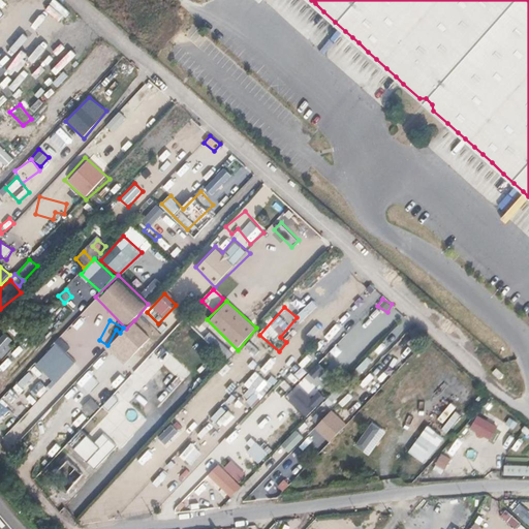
[(134,320),(126,329),(106,351),(124,367),(152,338),(134,320)]
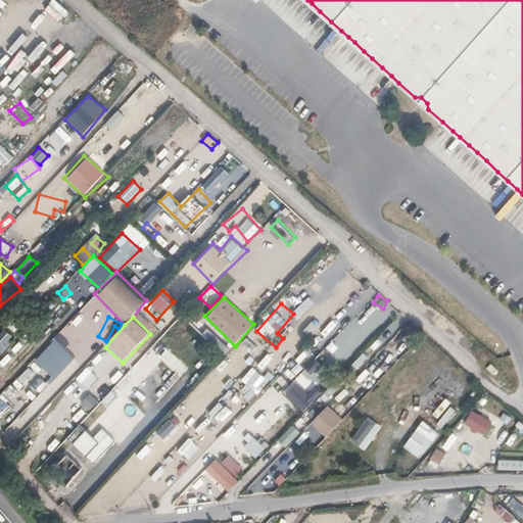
[(314,329),(319,324),(314,320),(303,331),(312,338),(318,332),(314,329)]
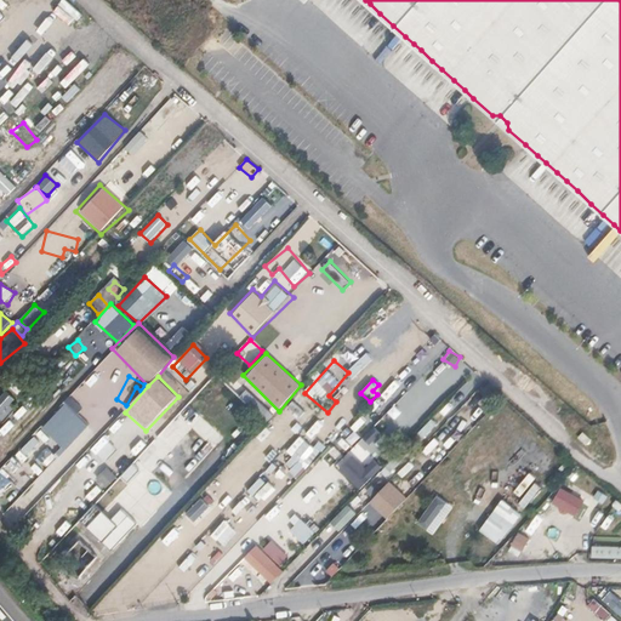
[(239,398),(267,422),(274,414),(246,389),(239,398)]
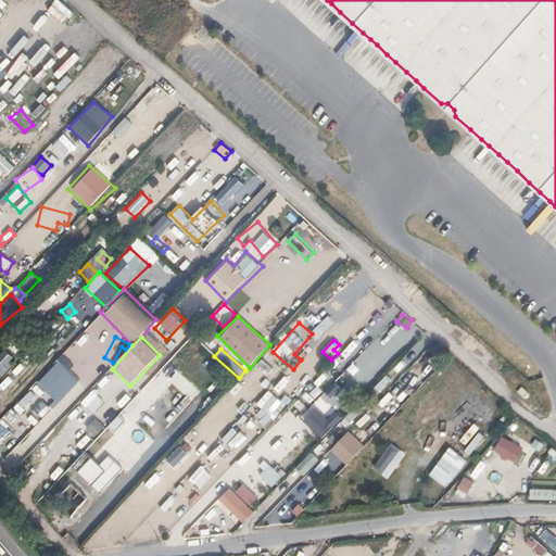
[(79,382),(57,361),(35,384),(58,404),(79,382)]
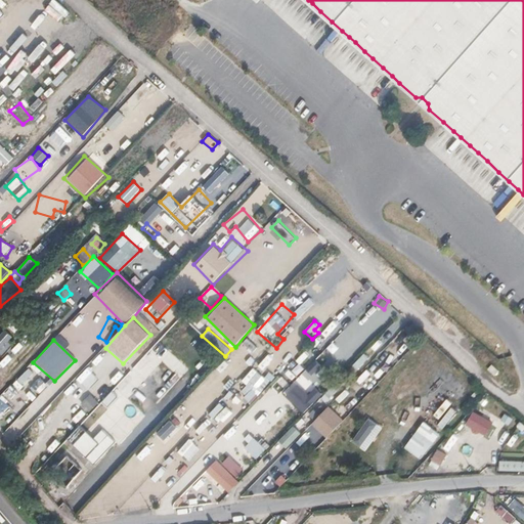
[(360,340),(336,365),(343,373),(367,346),(360,340)]
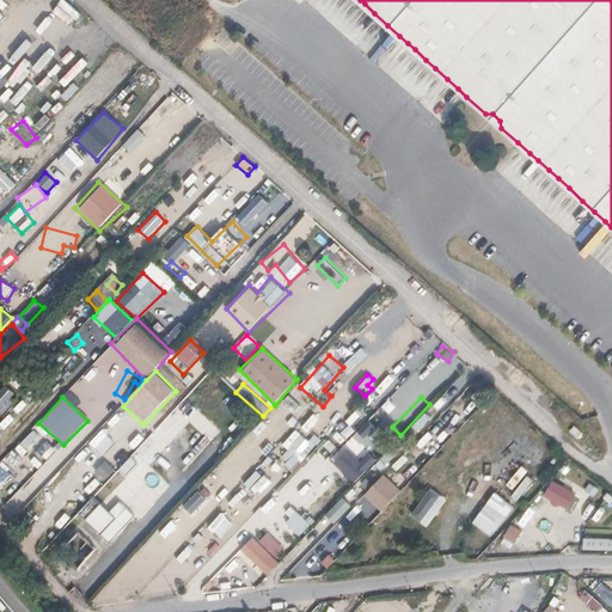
[(582,434),(574,427),(569,432),(577,439),(582,434)]
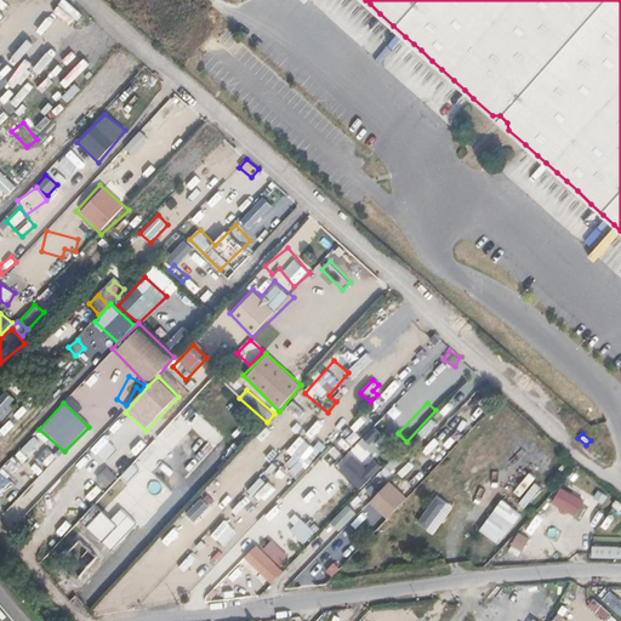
[(138,438),(129,449),(134,454),(143,442),(138,438)]
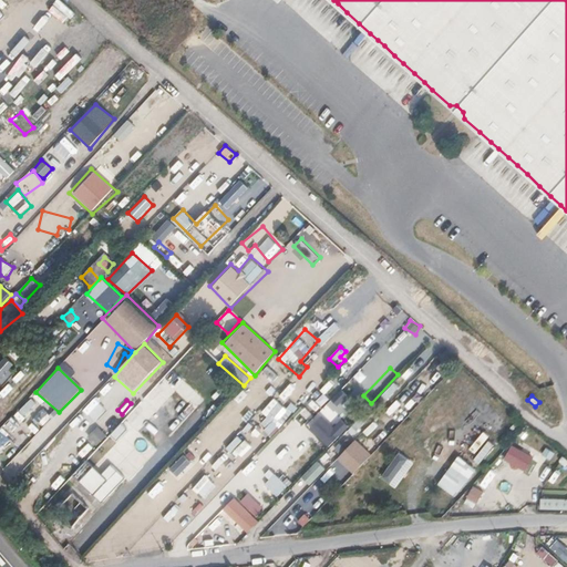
[(296,405),(291,402),(287,409),(275,400),(266,413),(267,415),(260,425),(276,435),(296,405)]
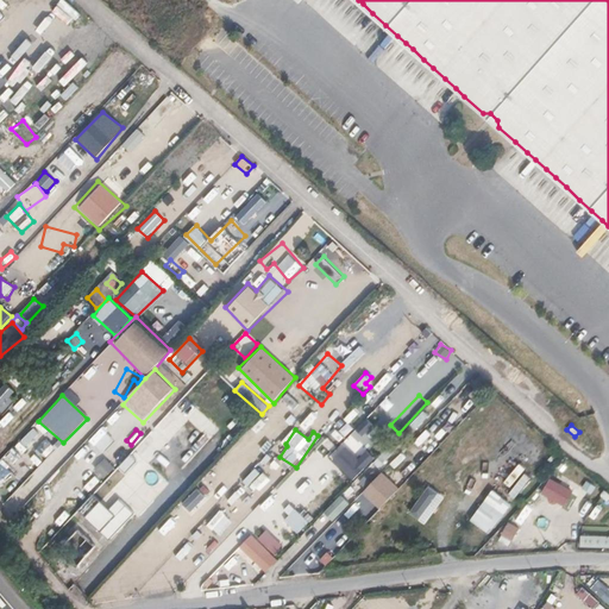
[(407,450),(415,458),(425,447),(416,439),(407,450)]
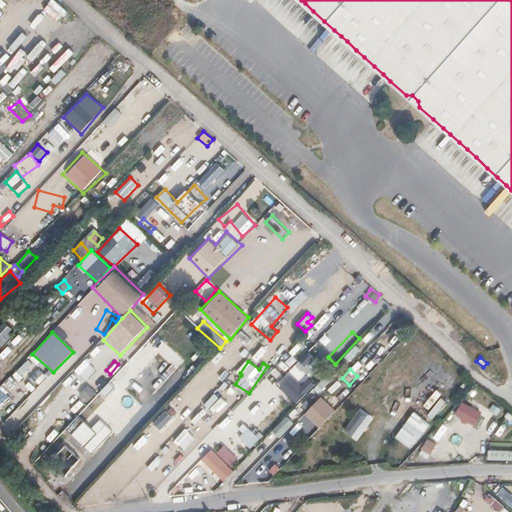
[(301,386),(287,370),(274,384),(297,406),(317,386),(310,379),(301,386)]
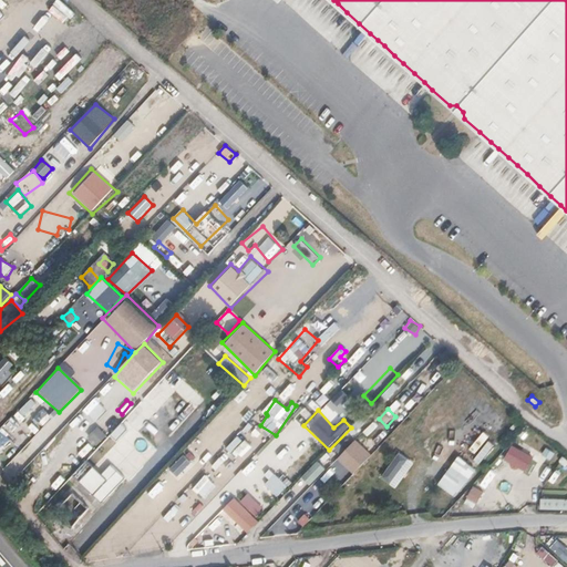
[(122,422),(111,434),(117,440),(129,428),(122,422)]
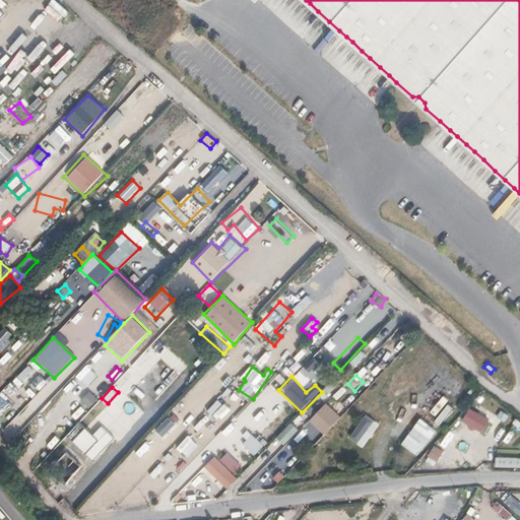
[(377,405),(383,406),(387,389),(381,388),(377,405)]
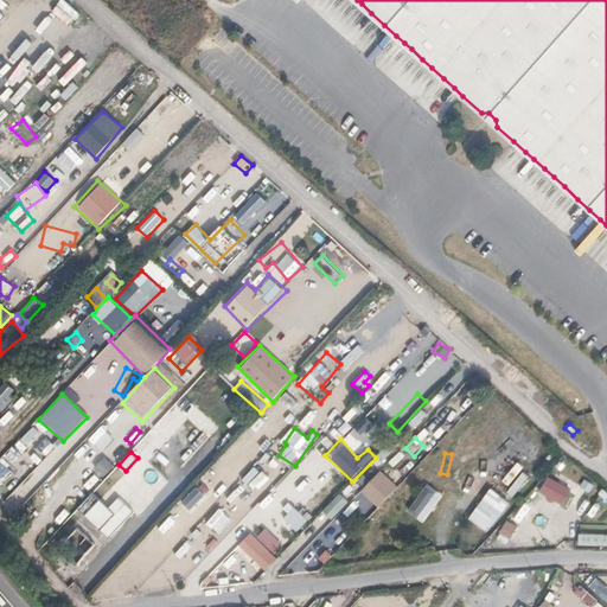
[(103,477),(116,466),(107,455),(95,466),(103,477)]
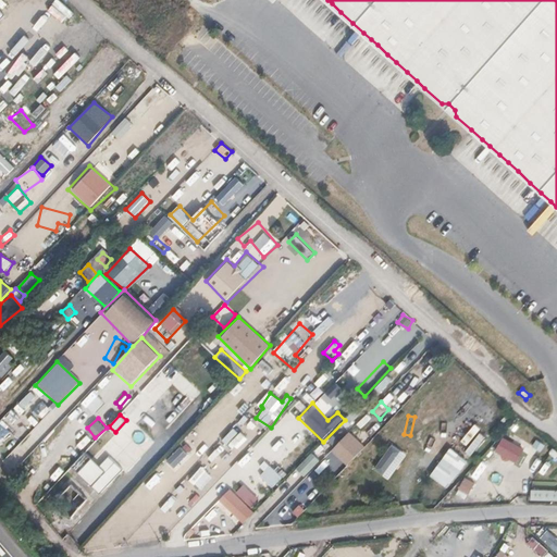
[(376,418),(363,437),(371,442),(384,422),(376,418)]
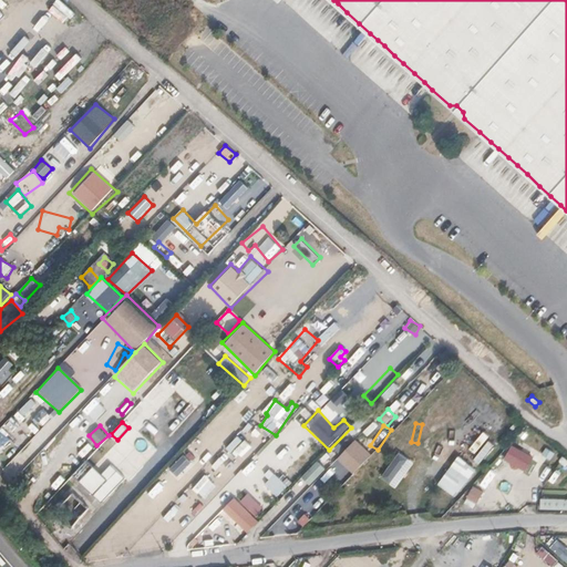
[(301,443),(296,437),(278,457),(284,462),(301,443)]
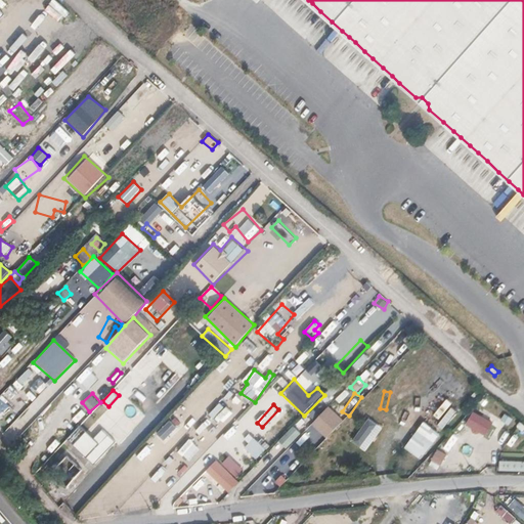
[(446,429),(459,408),(451,404),(439,425),(446,429)]
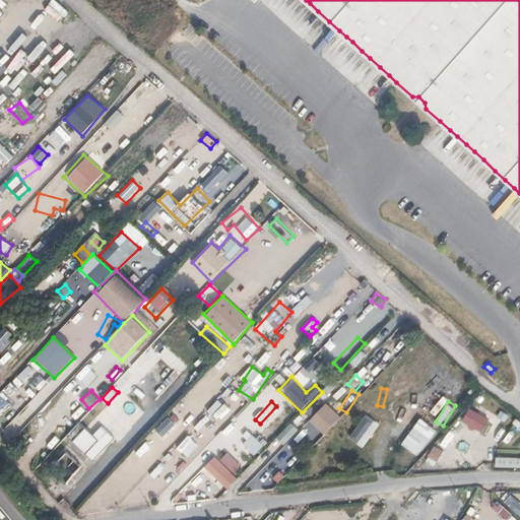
[(343,415),(323,402),(304,423),(324,438),(343,415)]
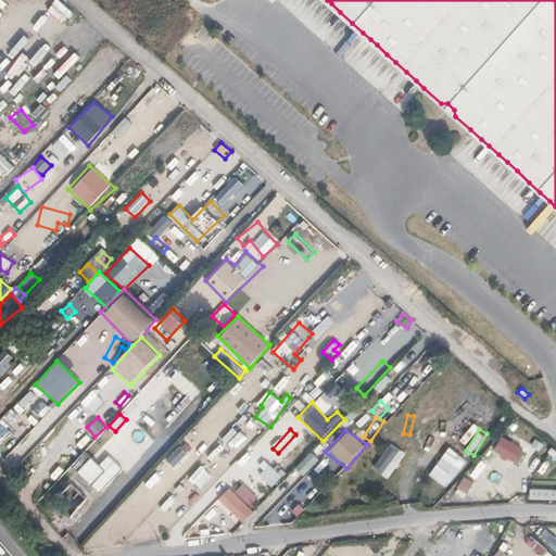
[(521,449),(502,438),(494,452),(514,462),(521,449)]
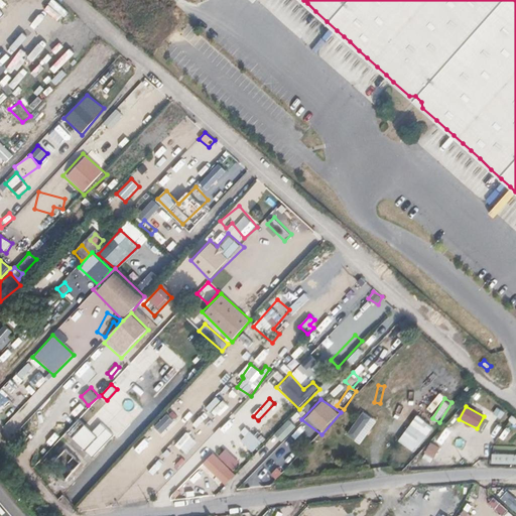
[(497,407),(494,413),(502,418),(506,412),(497,407)]
